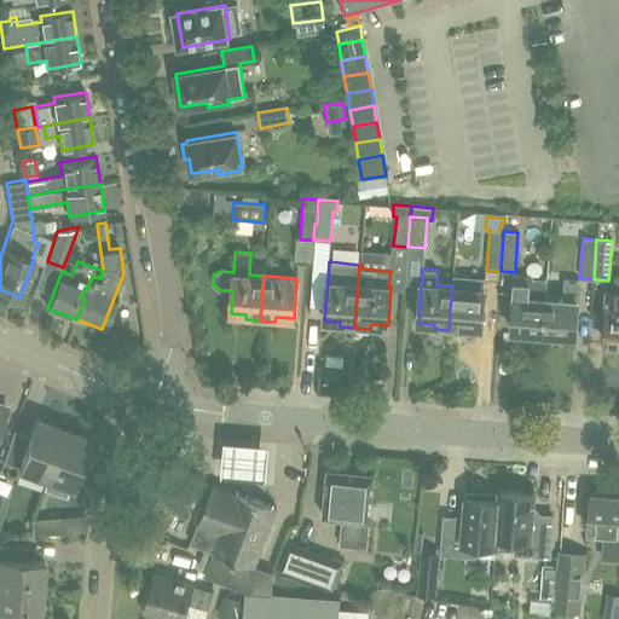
[(513,331),(528,333),(528,337),(542,339),(545,299),(547,278),(514,276),(512,296),(515,296),(513,331)]
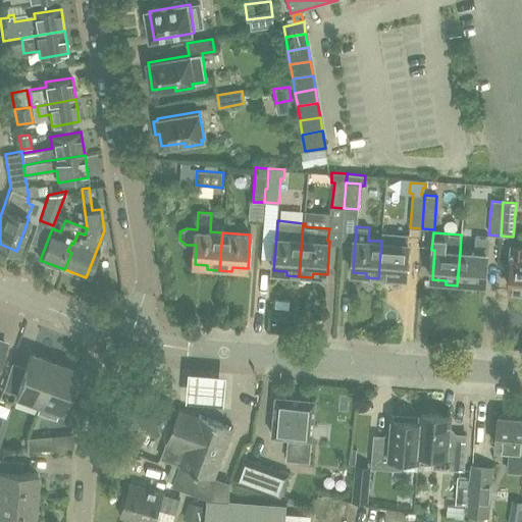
[(475,237),(474,253),(460,252),(457,285),(471,286),(471,282),(485,283),(487,254),(488,254),(489,238),(475,237)]
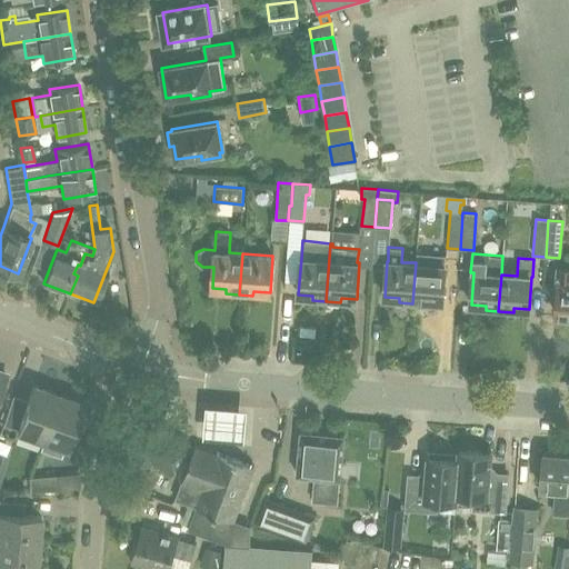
[(446,265),(416,262),(412,303),(427,305),(427,300),(442,301),(446,265)]
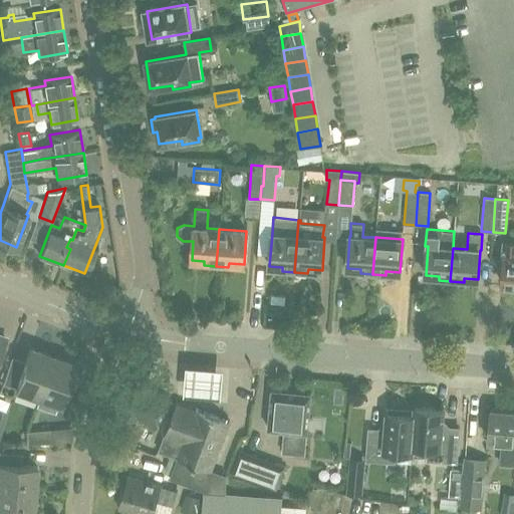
[(502,285),(513,285),(513,238),(505,238),(502,285)]
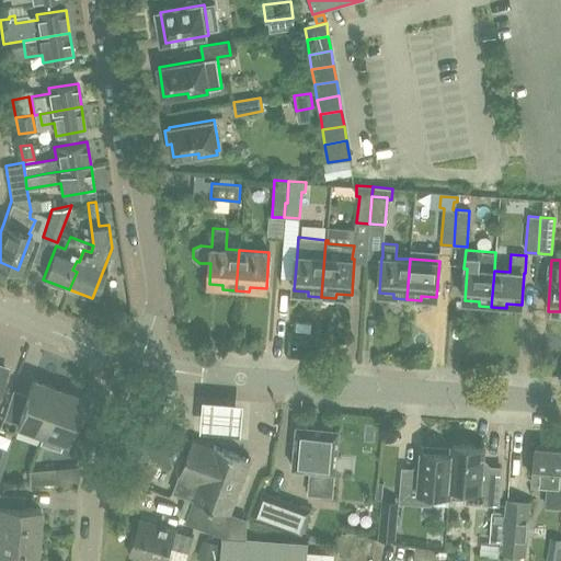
[(16,423),(42,432),(57,389),(32,380),(16,423)]
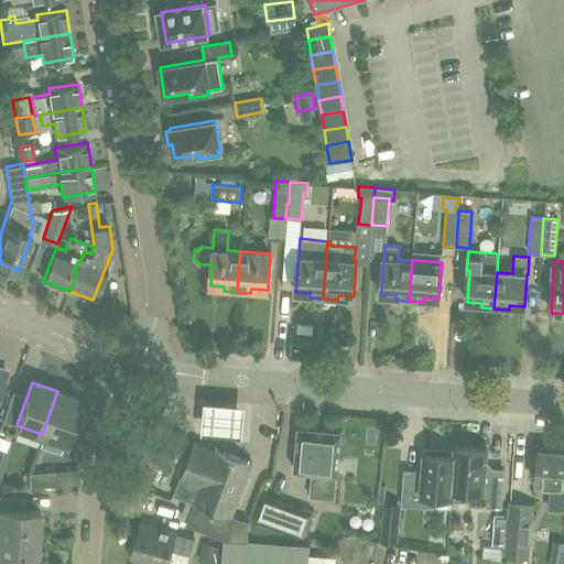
[(66,444),(83,400),(57,391),(42,434),(66,444)]
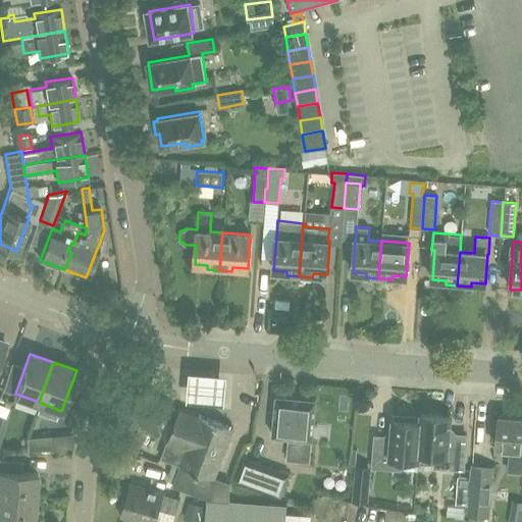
[(227,373),(190,369),(188,399),(226,402),(227,373)]
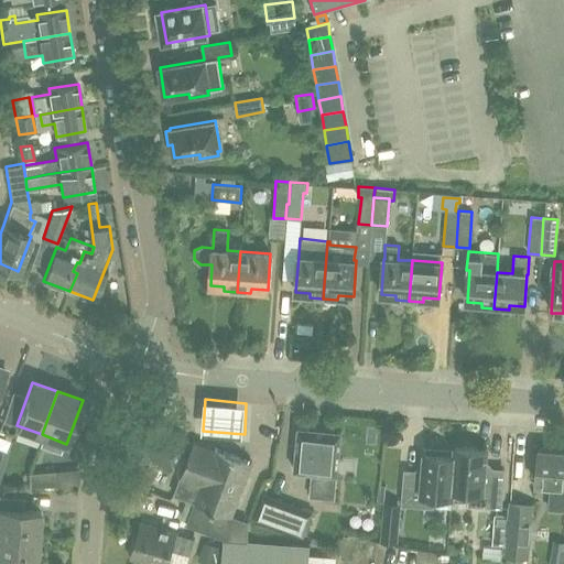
[(335,499),(337,474),(342,431),(299,425),(294,469),(312,472),(308,496),(335,499)]
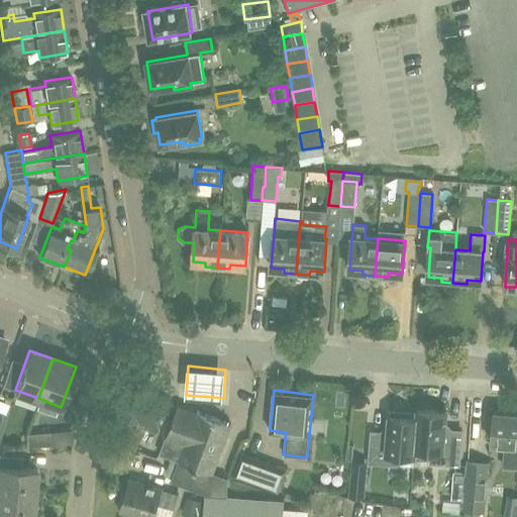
[(220,476),(212,473),(231,424),(178,404),(160,453),(178,459),(171,481),(209,496),(213,498),(220,476)]
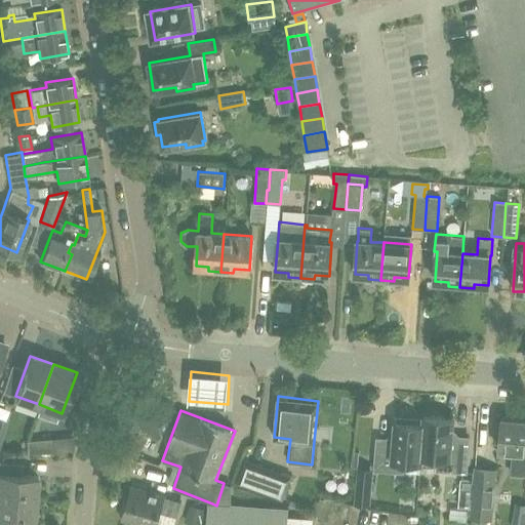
[(422,423),(419,461),(420,461),(420,462),(436,465),(436,470),(468,472),(470,439),(454,438),(454,434),(452,431),(453,417),(423,414),(422,423)]
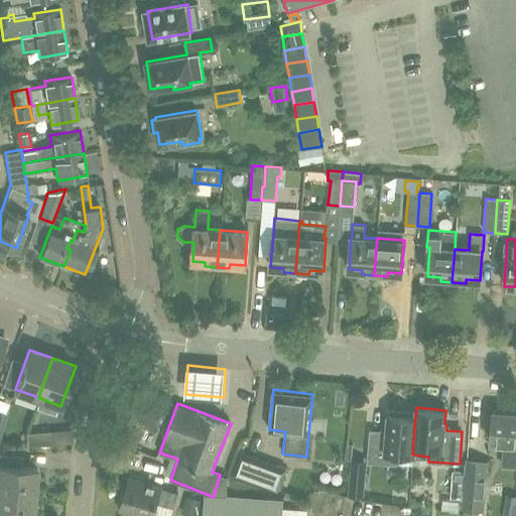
[(490,441),(504,442),(503,465),(515,466),(515,413),(492,411),(490,441)]
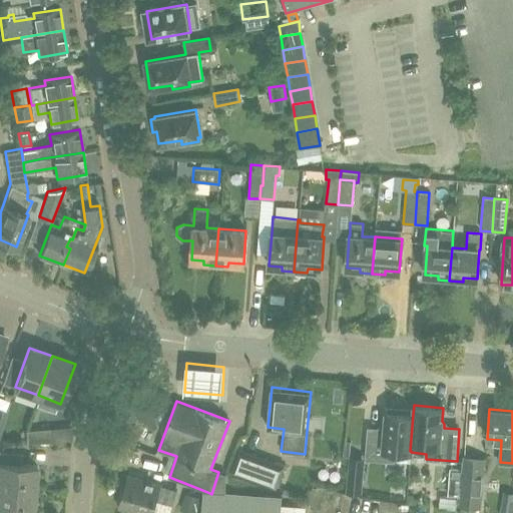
[(386,412),(385,425),(382,428),(381,431),(368,430),(366,459),(410,463),(411,452),(411,451),(410,451),(413,414),(386,412)]
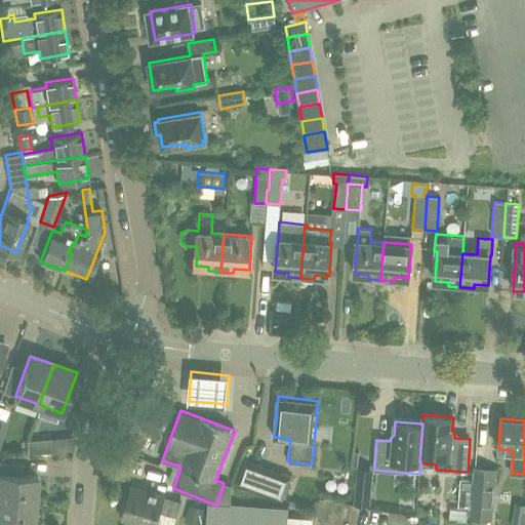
[(26,440),(27,453),(52,451),(51,438),(26,440)]
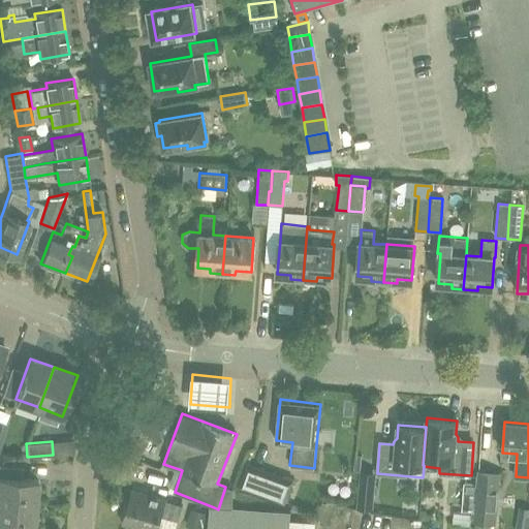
[(246,462),(238,486),(284,502),(292,478),(246,462)]
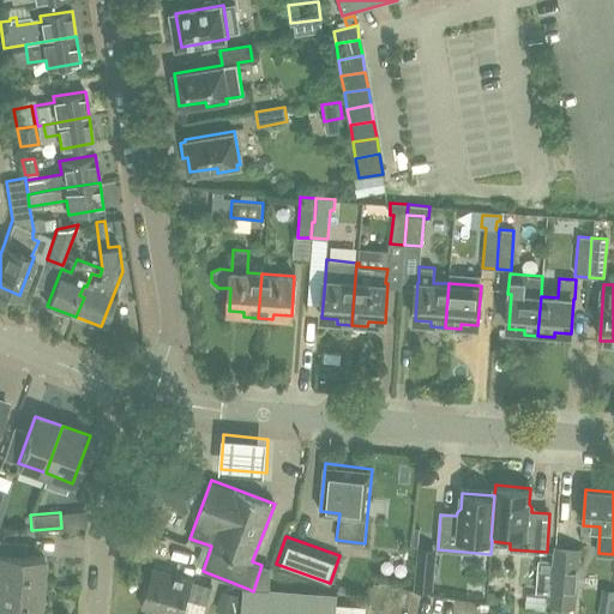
[(0,584),(41,588),(43,558),(16,555),(17,542),(24,542),(24,543),(25,543),(25,542),(0,540),(0,584)]
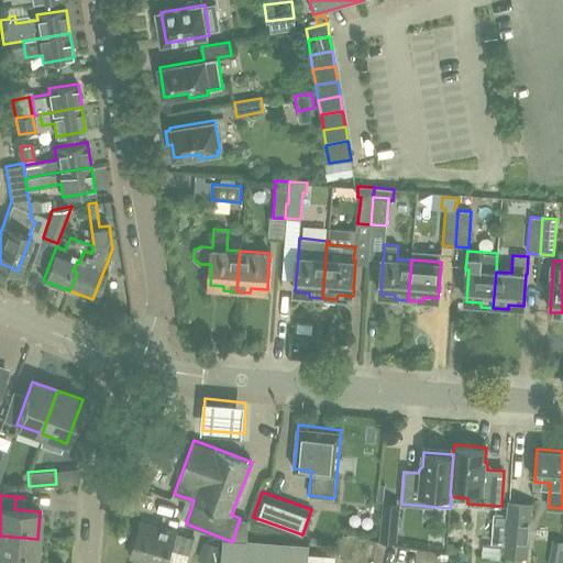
[(531,503),(510,500),(509,514),(507,514),(505,554),(506,554),(526,556),(527,544),(528,544),(531,503)]
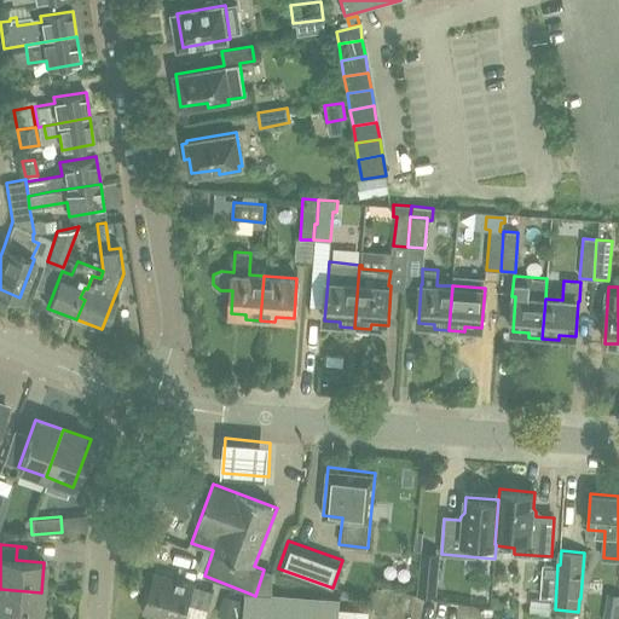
[(441,565),(424,563),(423,582),(439,584),(441,565)]
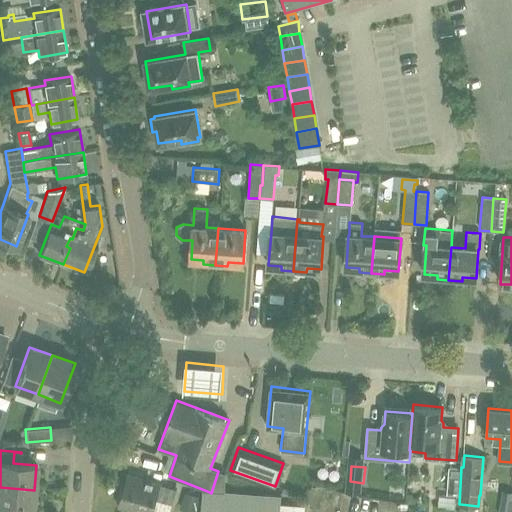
[(459,508),(460,504),(459,504),(461,467),(449,467),(447,494),(439,493),(438,506),(459,508)]
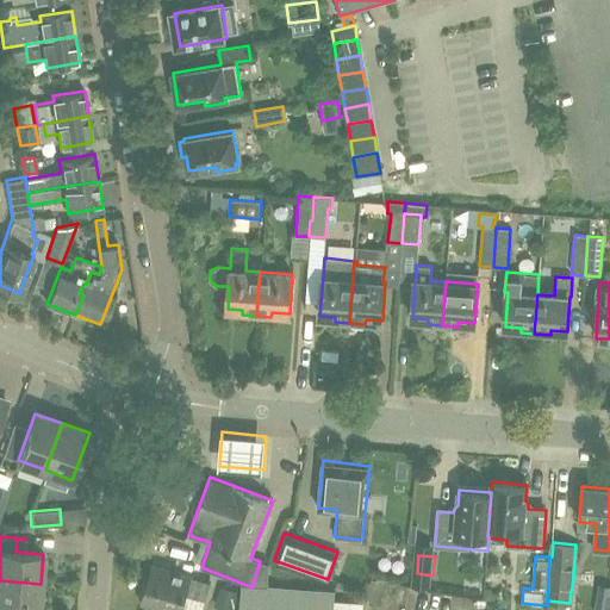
[(268,564),(260,561),(251,587),(247,585),(242,585),(240,609),(331,609),(334,591),(267,586),(268,564)]
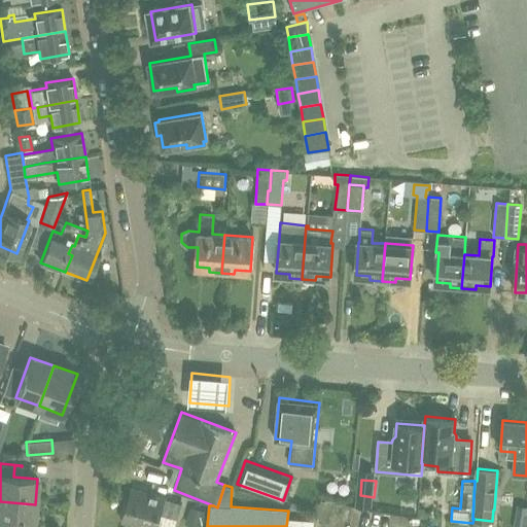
[(131,489),(127,503),(123,503),(119,515),(124,516),(123,520),(146,526),(154,526),(156,524),(169,526),(174,526),(180,503),(131,489)]
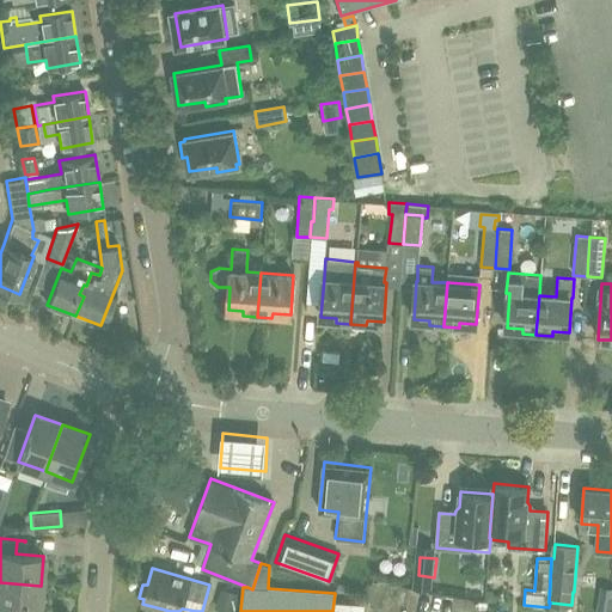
[(38,611),(41,586),(0,582),(0,611),(38,611)]
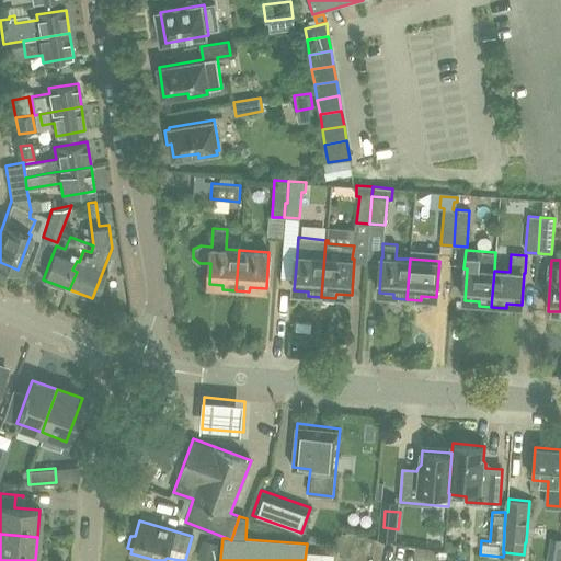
[(207,560),(215,560),(217,558),(220,544),(203,539),(197,558),(207,560)]
